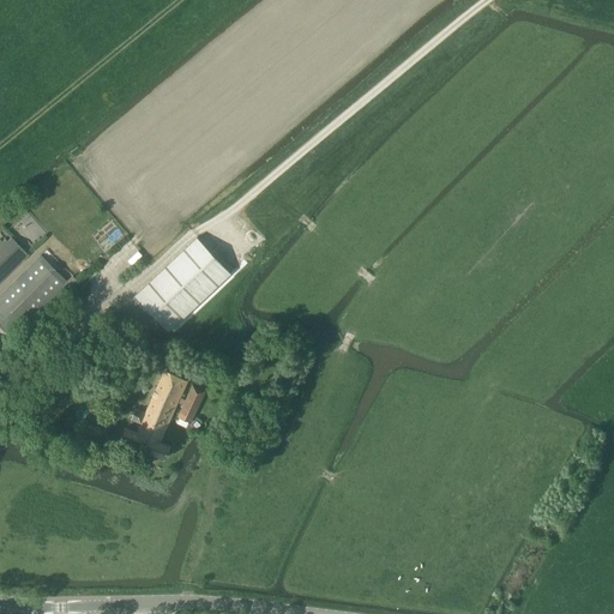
[(136,295),(169,331),(222,281),(230,274),(197,238),(136,295)]
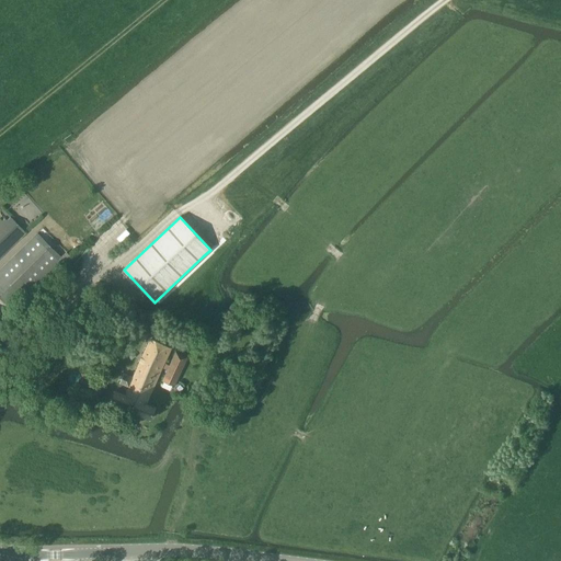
[(0,218),(0,256),(20,238),(0,219),(0,218)]
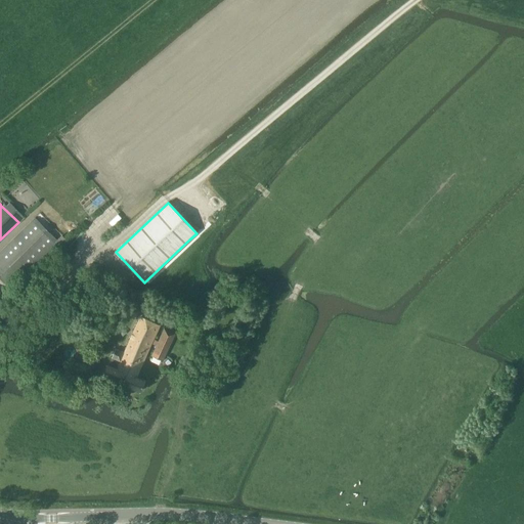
[(0,252),(0,273),(12,287),(55,244),(54,242),(33,220),(0,252)]
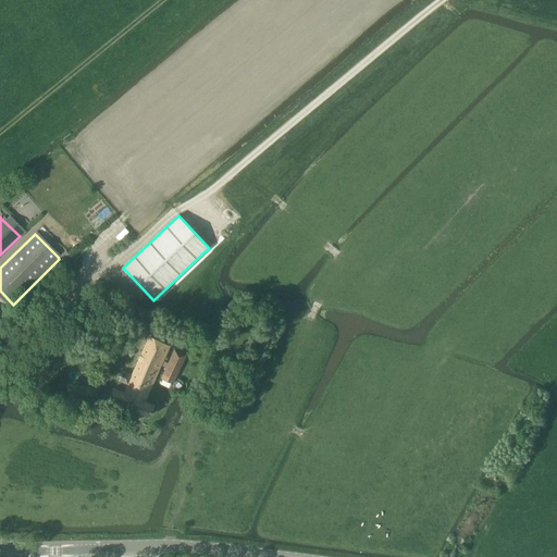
[(61,254),(58,257),(59,259),(61,260),(69,252),(65,249),(61,254)]
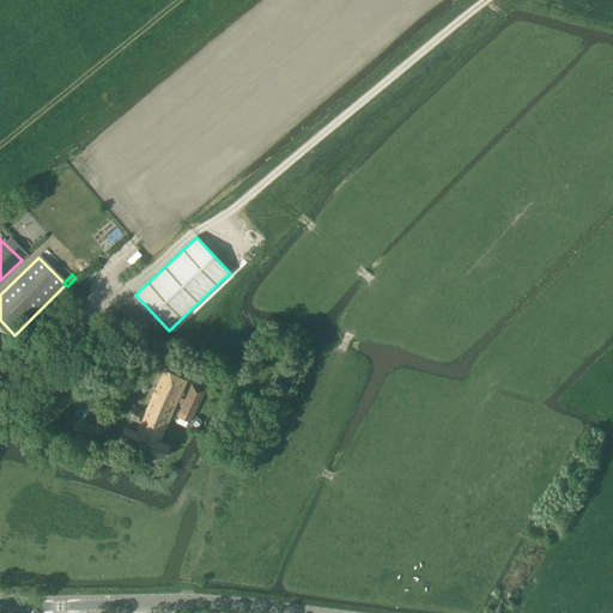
[(121,437),(164,456),(169,445),(158,441),(187,380),(167,370),(147,412),(137,407),(132,418),(143,423),(138,431),(126,426),(121,437)]
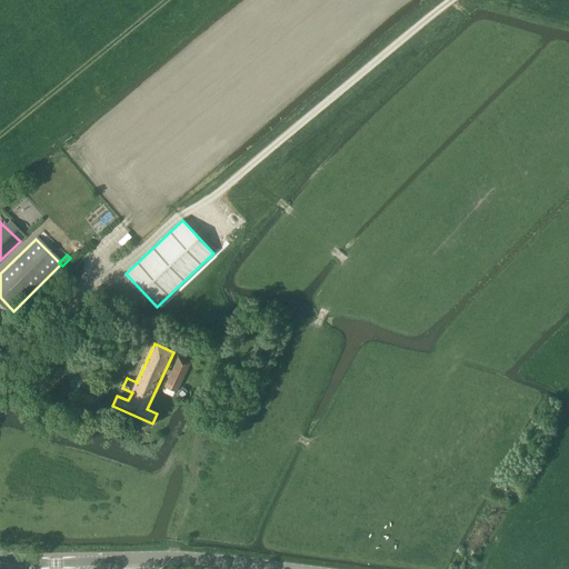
[(166,386),(177,391),(190,360),(179,356),(172,370),(169,369),(167,373),(170,376),(166,386)]
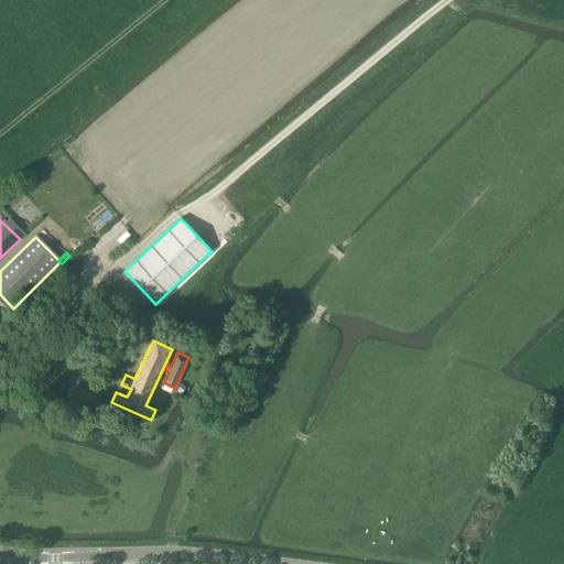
All buildings are outlined.
